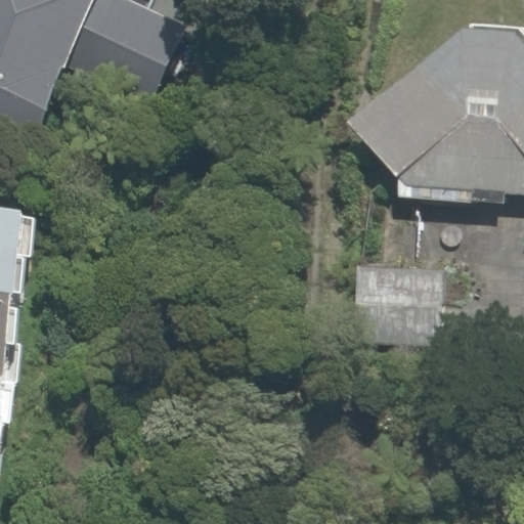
[(85,0),(0,0),(0,89),(44,106),(85,0)]
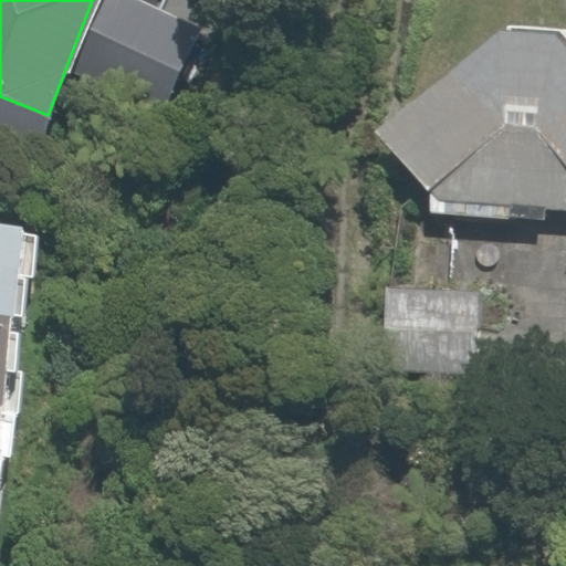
[(209,17),(171,0),(109,0),(85,55),(174,95),(209,17)]
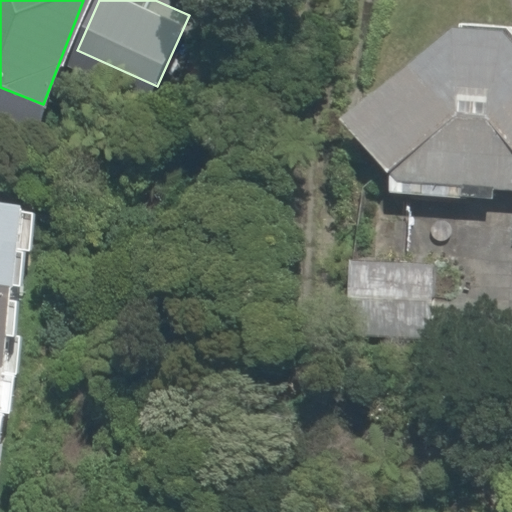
[(437,24),(337,109),(385,169),(385,194),(460,194),(461,177),(511,177),(511,33),(510,32),(437,24)]
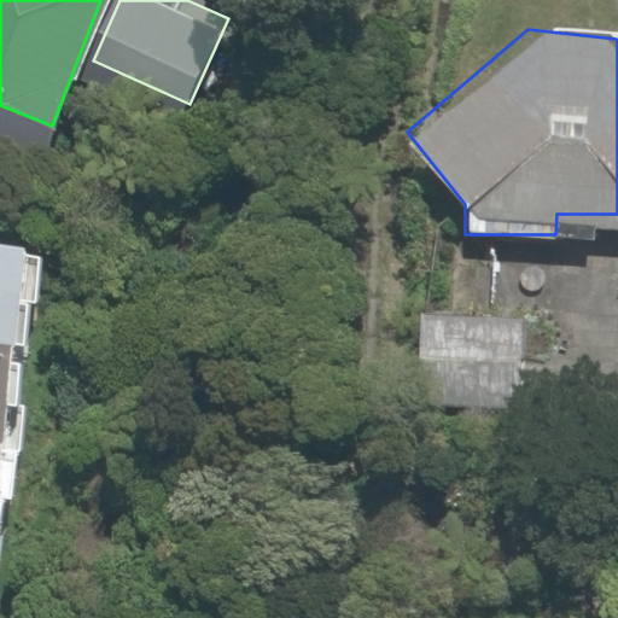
[(17,497),(22,444),(0,442),(0,414),(1,397),(18,400),(28,297),(40,298),(47,233),(0,227),(0,531),(4,496),(17,497)]
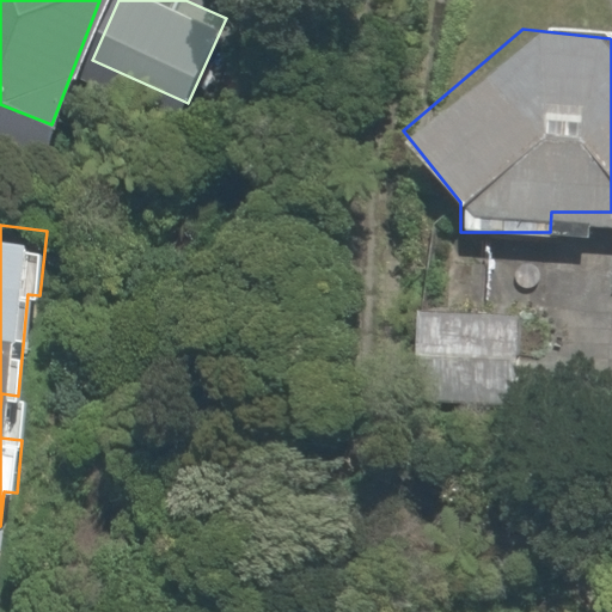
[(515,268),(438,264),(430,384),(509,389),(515,268)]
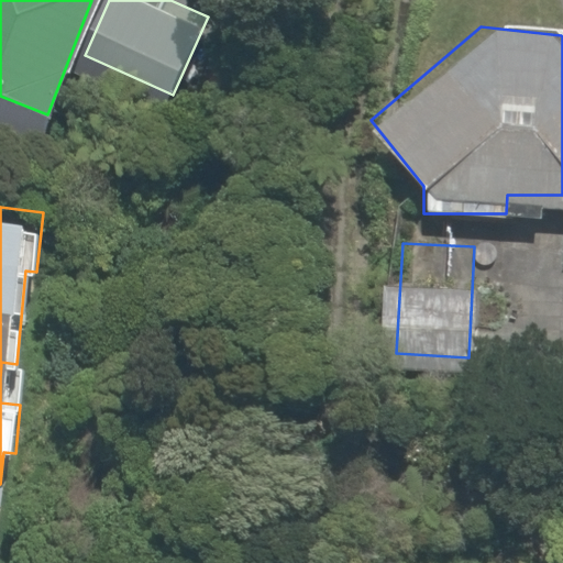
All buildings are outlined.
